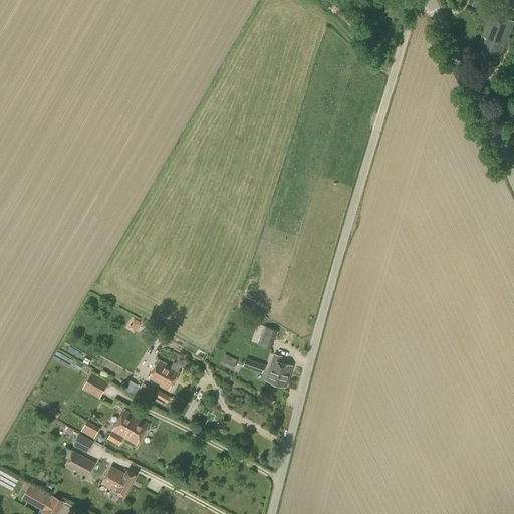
[(500,59),(513,22),(490,13),(476,51),(500,59)]
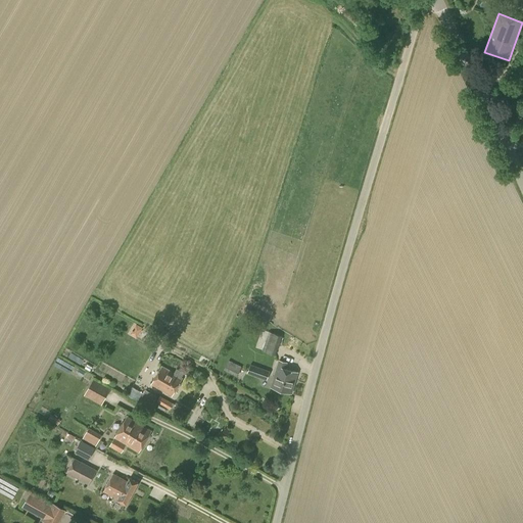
[(512,112),(518,109),(514,100),(508,103),(512,112)]
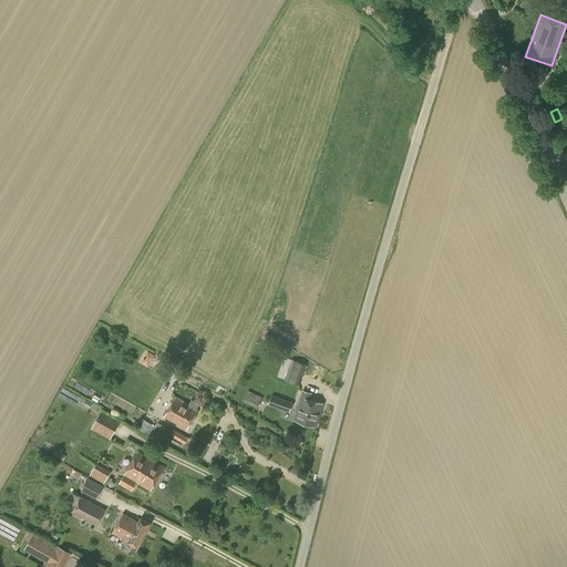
[(143,359),(141,362),(147,367),(154,356),(147,351),(145,354),(147,356),(145,359),(143,359)]
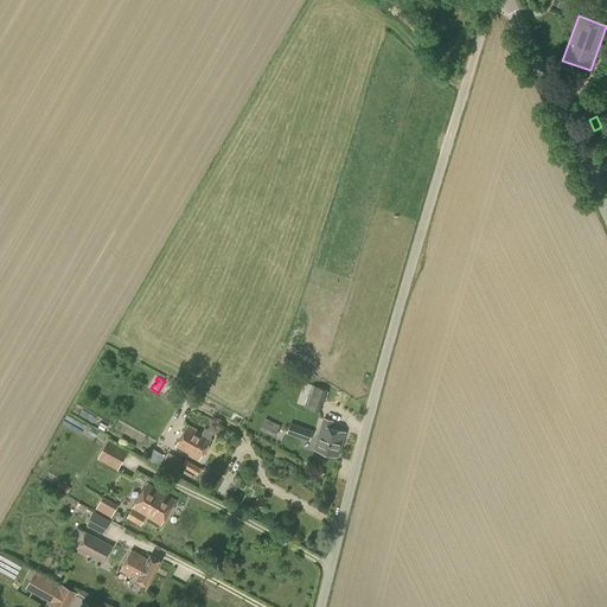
[(320,413),(327,390),(312,384),(304,407),(320,413)]
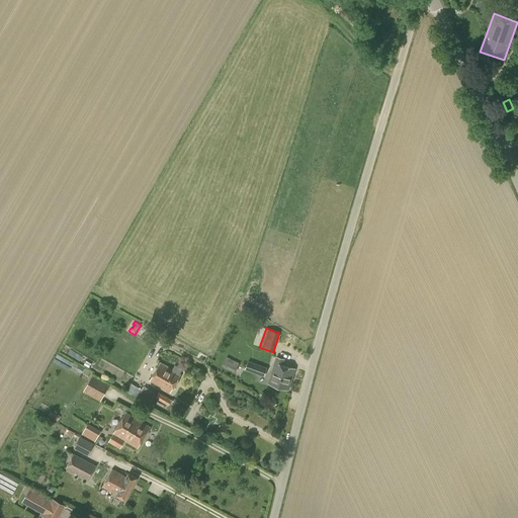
[(289,391),(295,368),(282,365),(284,359),(276,356),(267,384),(289,391)]
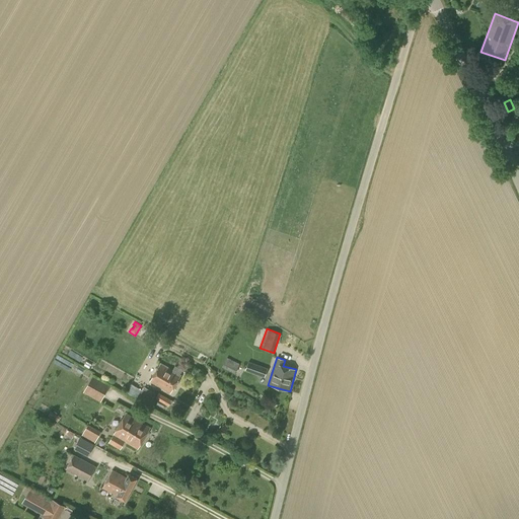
[(235,374),(240,364),(227,358),(222,367),(235,374)]
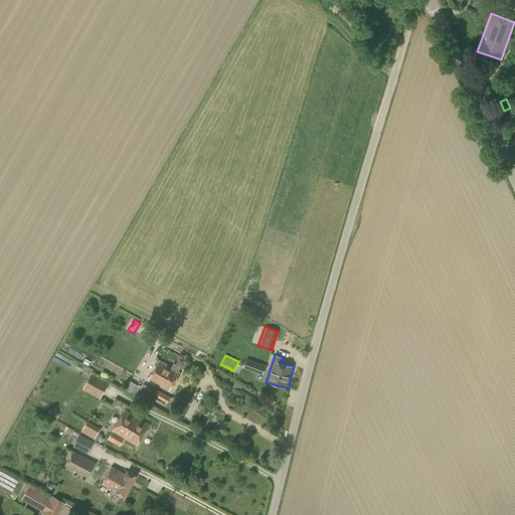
[(263,374),(266,365),(246,358),(243,367),(263,374)]
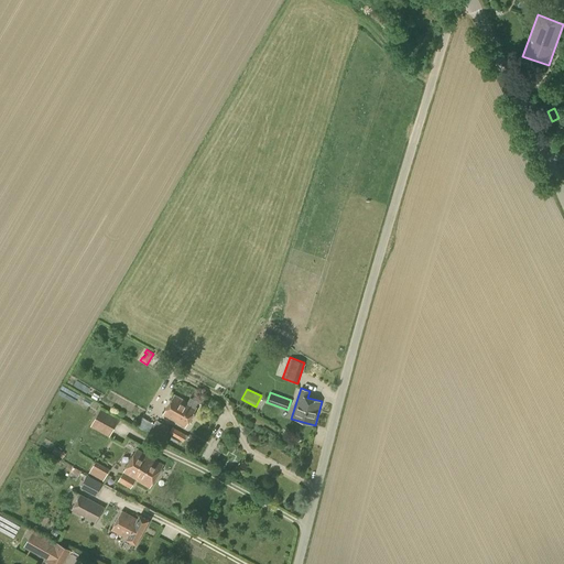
[(187,403),(173,394),(163,414),(185,427),(196,409),(195,408),(198,402),(191,398),(187,403)]
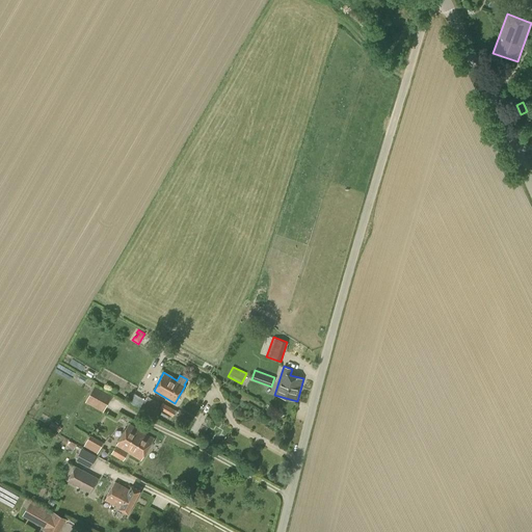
[(103,413),(112,397),(95,387),(85,402),(103,413)]
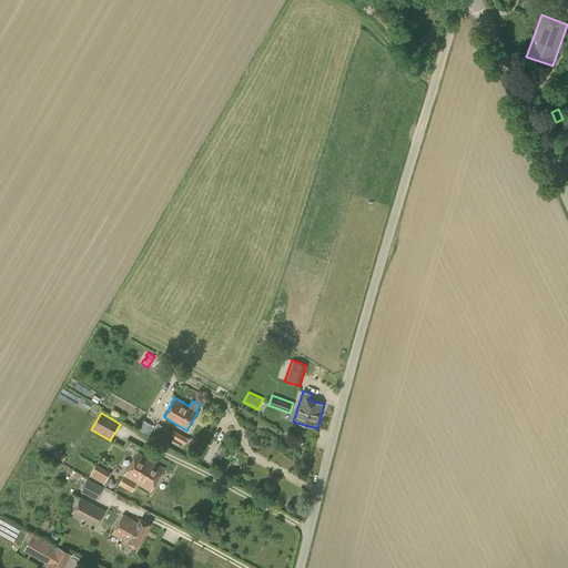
[(149,437),(155,426),(143,419),(138,430),(149,437)]
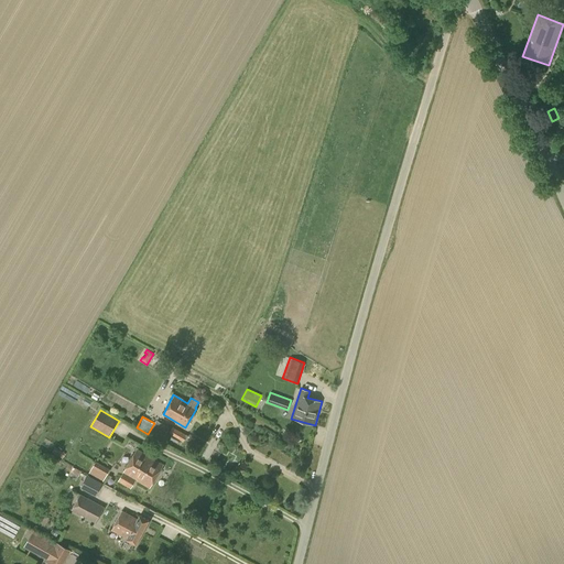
[(162,442),(170,427),(158,421),(150,434),(162,442)]
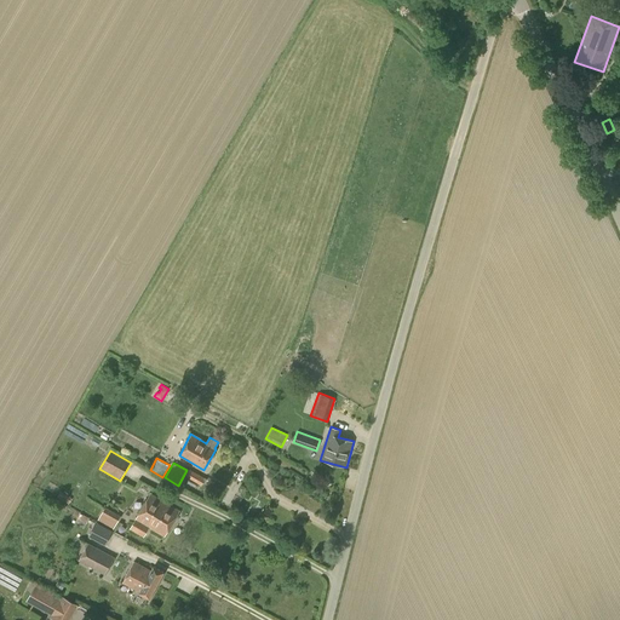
[(201,486),(206,478),(190,470),(187,477),(201,486)]
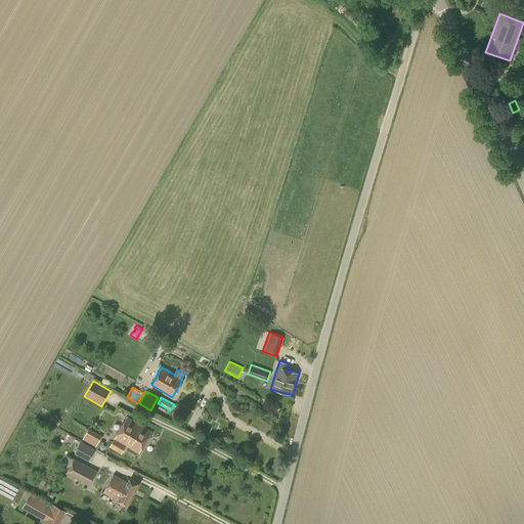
[(58,427),(61,422),(51,416),(48,421),(58,427)]
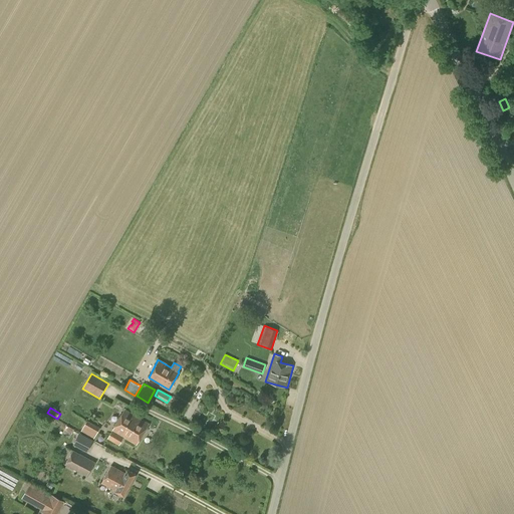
[(136,444),(148,424),(124,410),(112,431),(107,439),(119,446),(124,438),(136,444)]
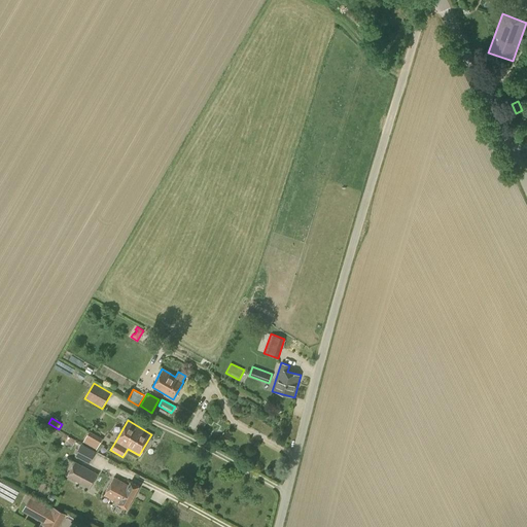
[(97,450),(103,438),(90,430),(83,442),(97,450)]
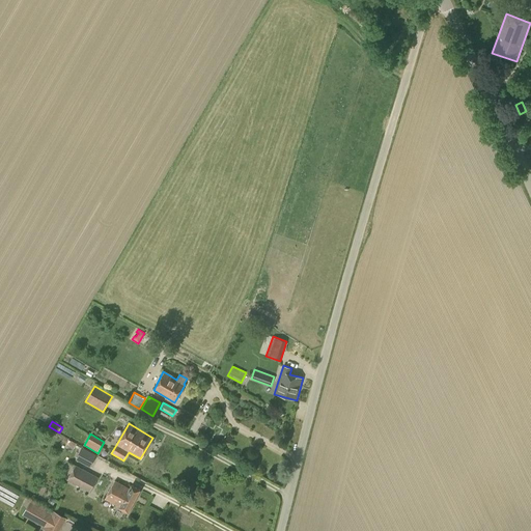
[(76,444),(71,441),(66,448),(72,451),(76,444)]
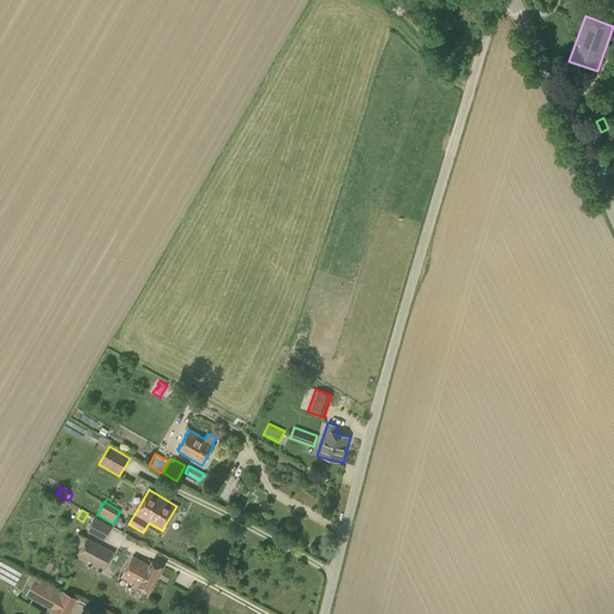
[(108,525),(97,521),(90,533),(101,539),(103,535),(107,536),(113,527),(108,524),(108,525)]
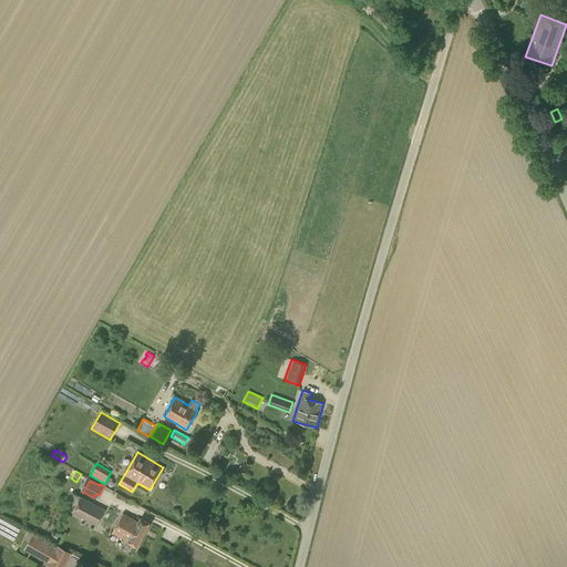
[(95,525),(104,509),(80,496),(71,513),(95,525)]
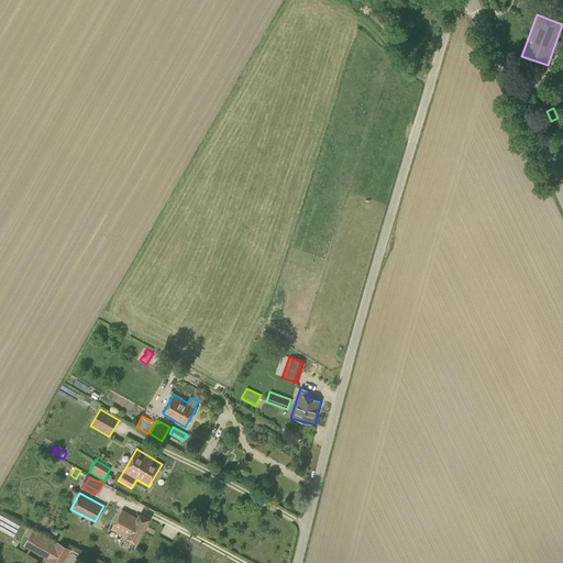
[(138,518),(122,509),(112,529),(127,537),(127,538),(136,543),(150,519),(140,514),(138,518)]
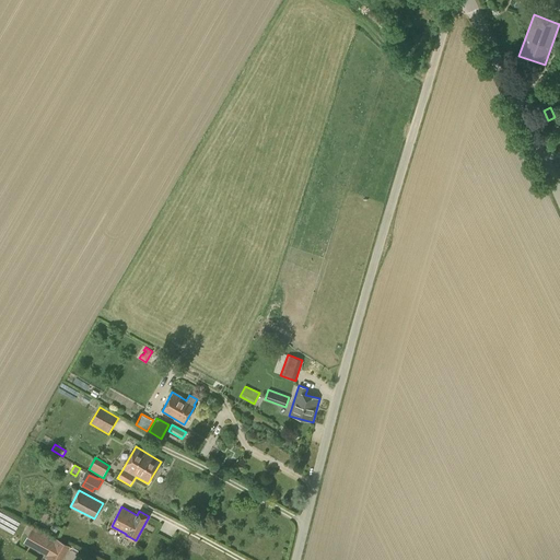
[(49,559),(62,559),(70,546),(31,525),(27,527),(25,533),(28,535),(23,543),(46,556),(45,558),(49,559)]
